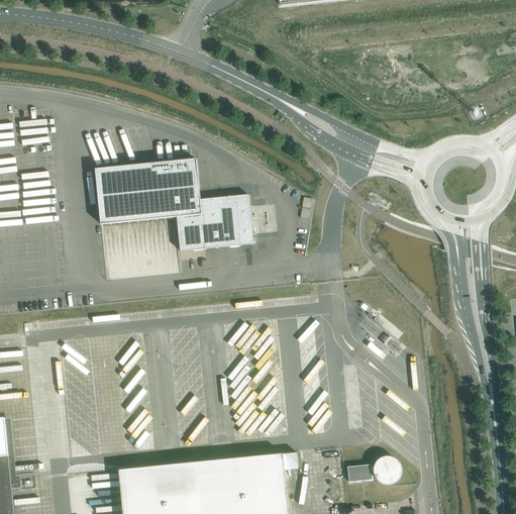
[(439,103),(440,117),(451,116),(450,102),(439,103)]
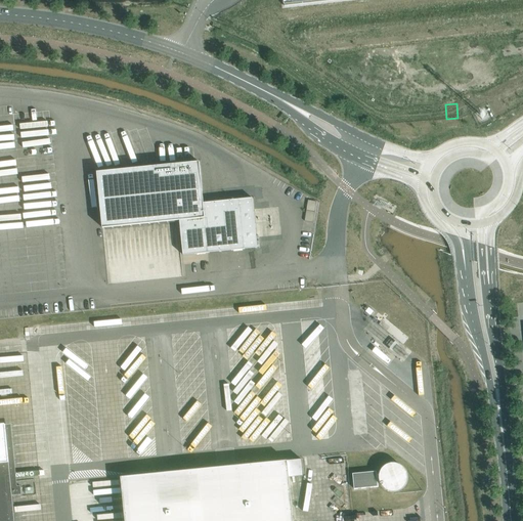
[(203,201),(199,160),(96,170),(101,225),(178,218),(182,253),(256,245),(251,196),(203,201)]
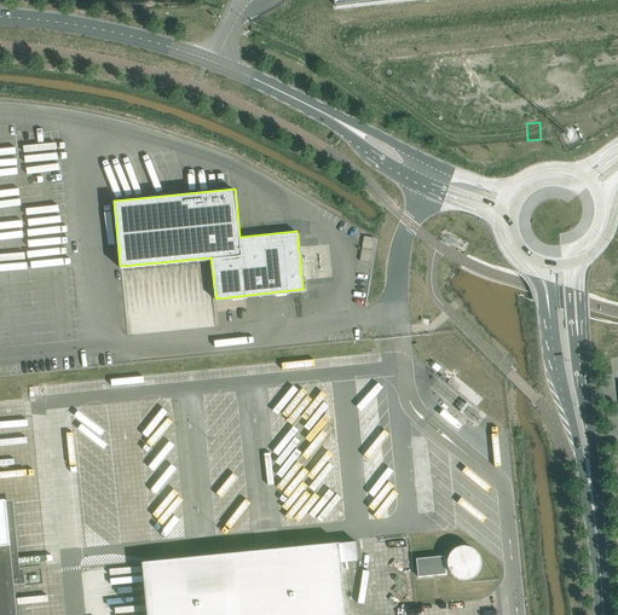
[(368,237),(367,249),(376,250),(377,238),(368,237)]
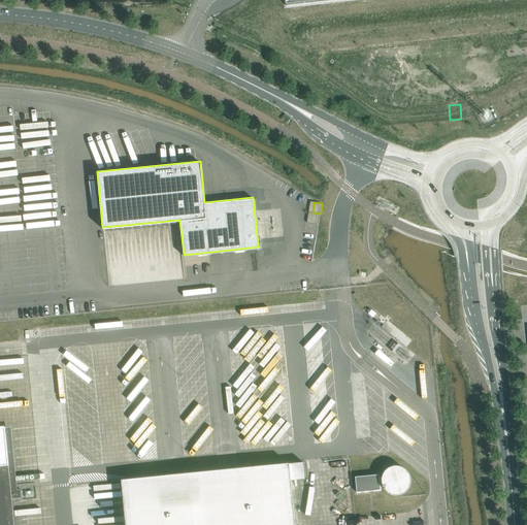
[(379,316),(381,310),(370,304),(368,309),(379,316)]
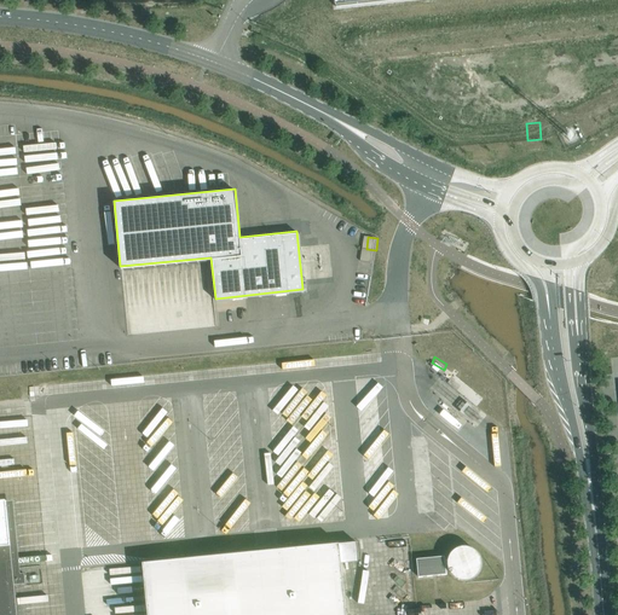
[(0,614),(16,614),(13,581),(24,580),(23,570),(12,572),(5,498),(0,498),(0,614)]
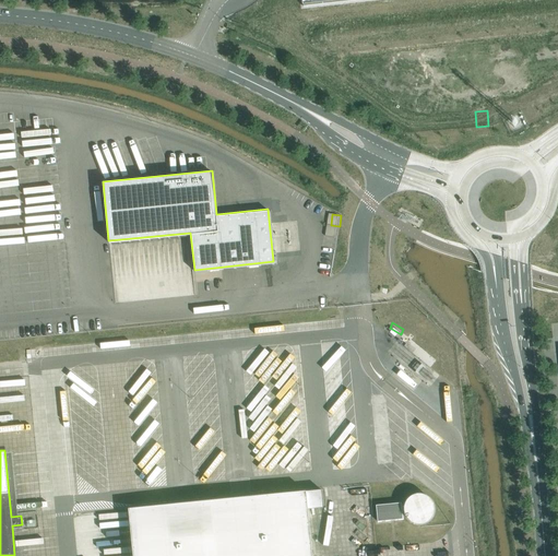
[(439,507),(439,504),(438,500),(437,497),(435,494),(430,492),(427,489),(424,488),(420,488),(417,489),(414,491),(411,492),(407,495),(406,497),(404,500),(404,504),(403,507),(404,510),(405,513),(406,517),(408,519),(412,521),(414,523),(417,524),(420,524),(424,524),(428,523),(431,521),(434,520),(436,517),(438,513),(439,510),(439,507)]
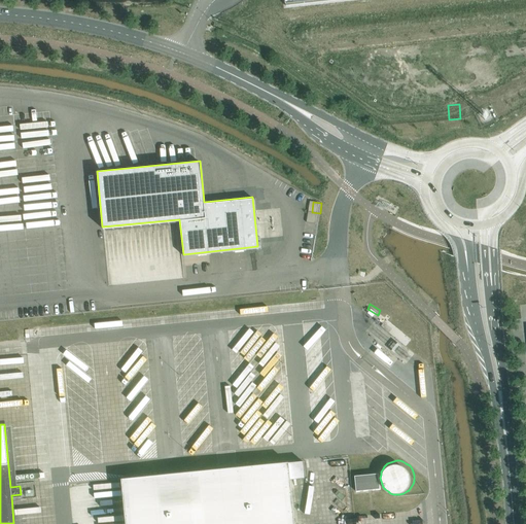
[(293,523),(288,462),(121,479),(125,523),(293,523)]
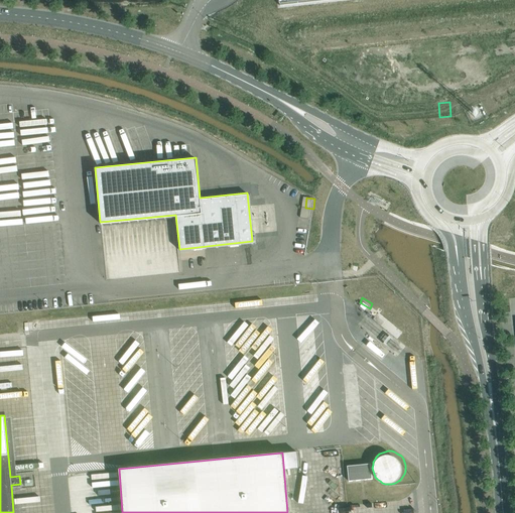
[(371,477),(369,462),(346,464),(348,479),(371,477)]
